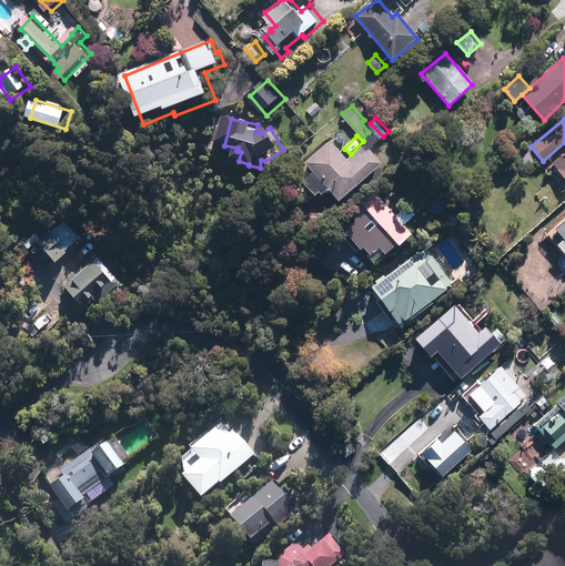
[(314,172),(303,181),(314,195),(319,192),(321,195),(329,190),(338,202),(382,164),(370,148),(366,151),(363,148),(347,160),(333,141),(306,162),(314,172)]
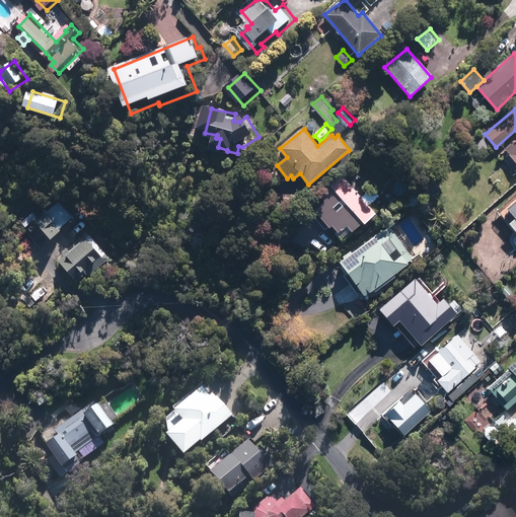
[(475,144),(475,145),(476,148),(476,149),(477,150),(478,151),(480,152),(481,152),(482,153),(484,153),(485,153),(486,152),(487,152),(488,151),(489,150),(490,149),(490,148),(491,147),(491,145),(491,144),(491,143),(490,142),(490,141),(489,140),(488,139),(487,138),(486,138),(484,138),(483,138),(482,138),(481,138),(478,139),(477,140),(476,141),(475,143),(475,144)]
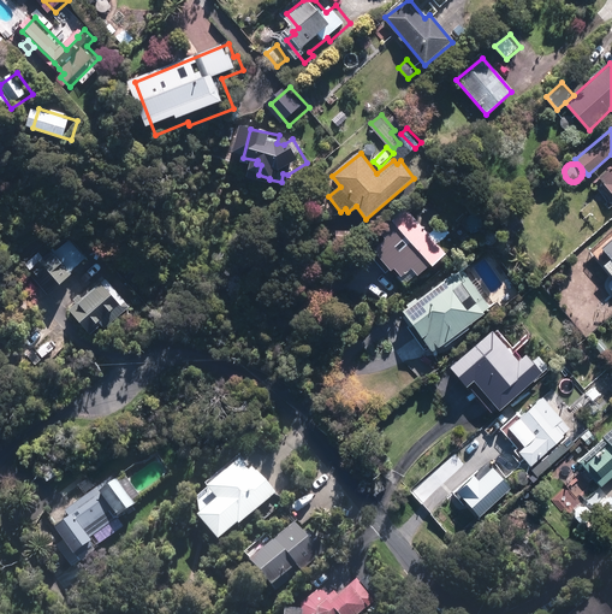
[(611,164),(598,177),(611,193),(611,164)]
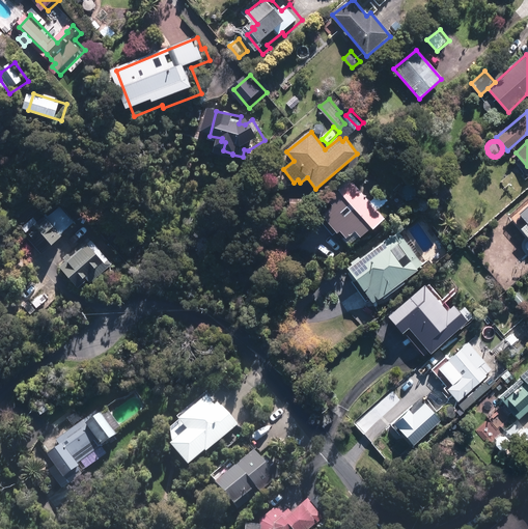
[(383,217),(377,211),(389,198),(382,191),(369,202),(346,179),(336,189),(339,192),(328,202),(331,205),(321,215),(349,244),(357,237),(358,238),(367,228),(369,230),(383,217)]
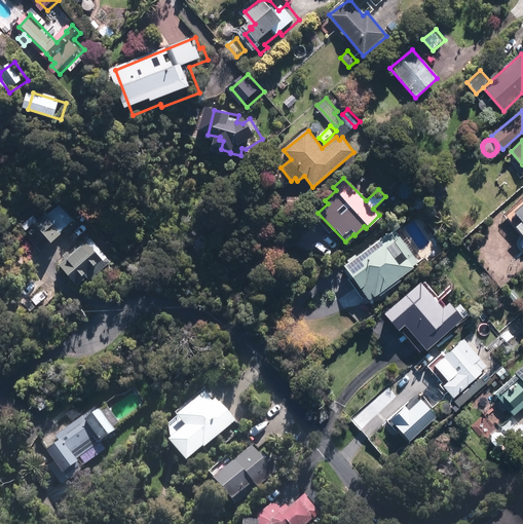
[(522,199),(511,210),(520,220),(513,225),(522,235),(522,199)]
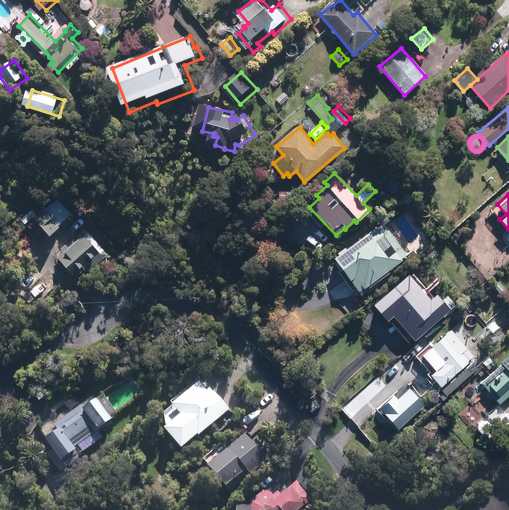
[(47,243),(65,224),(57,216),(58,216),(50,208),(50,209),(46,205),(28,224),(47,243)]
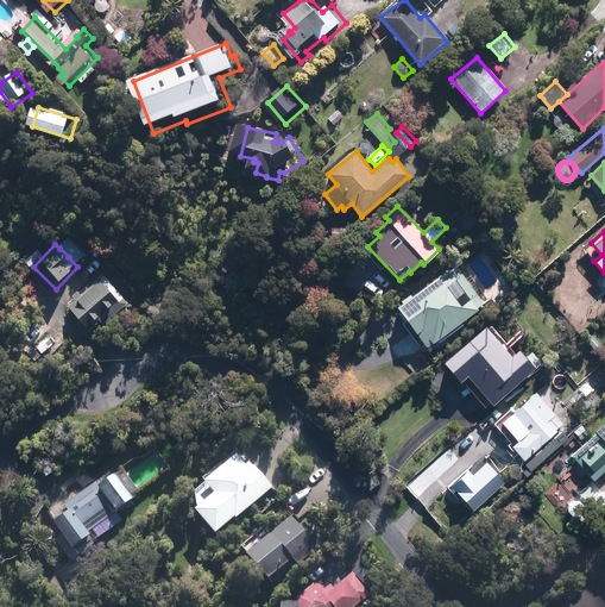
[(490,298),(471,273),(465,276),(457,264),(429,286),(426,282),(395,305),(426,346),(490,298)]
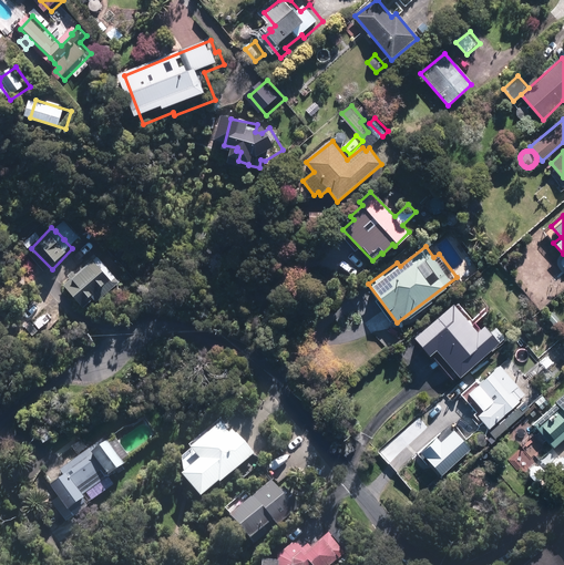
[(99,257),(82,273),(79,268),(73,273),(77,276),(71,281),(90,304),(100,296),(103,299),(125,279),(122,275),(118,278),(99,257)]
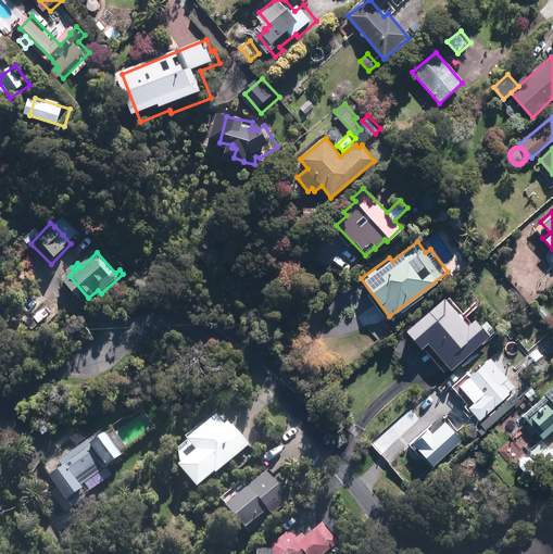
[(449,372),(481,344),(500,329),(490,318),(481,325),(476,319),(470,325),(454,305),(452,307),(442,297),(402,330),(419,351),(427,344),(449,372)]
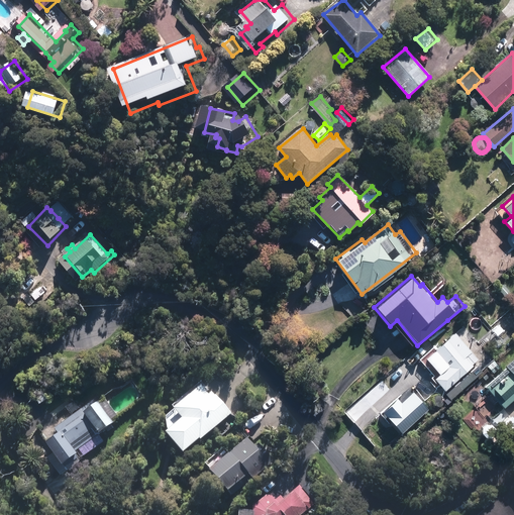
[(456,332),(436,349),(425,357),(438,374),(433,377),(443,390),(447,394),(457,385),(465,393),(479,382),(469,370),(480,361),(456,332)]
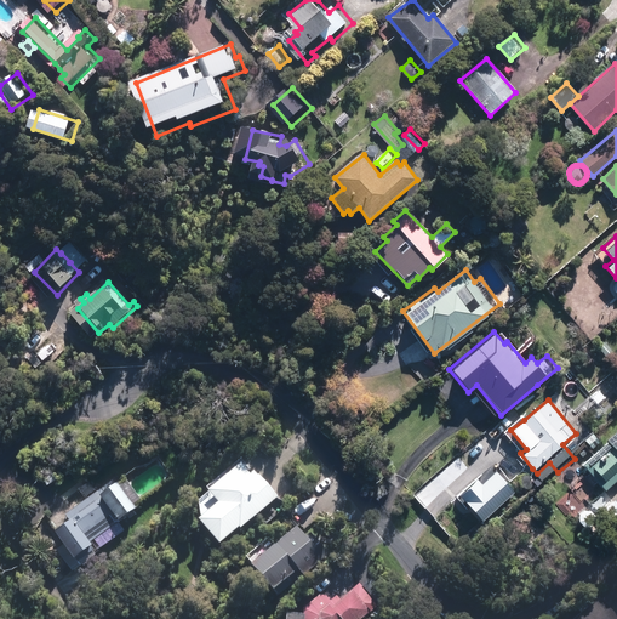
[(609,442),(584,463),(606,489),(616,481),(616,430),(606,439),(609,442)]
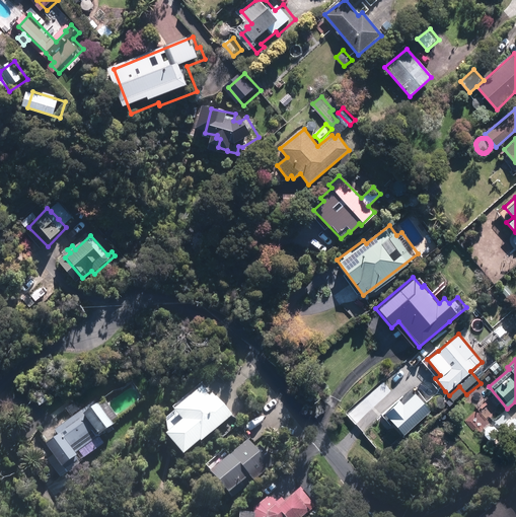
[(196,441),(197,442),(233,414),(217,393),(215,395),(212,391),(209,394),(201,384),(168,410),(176,421),(159,434),(176,455),(196,441)]
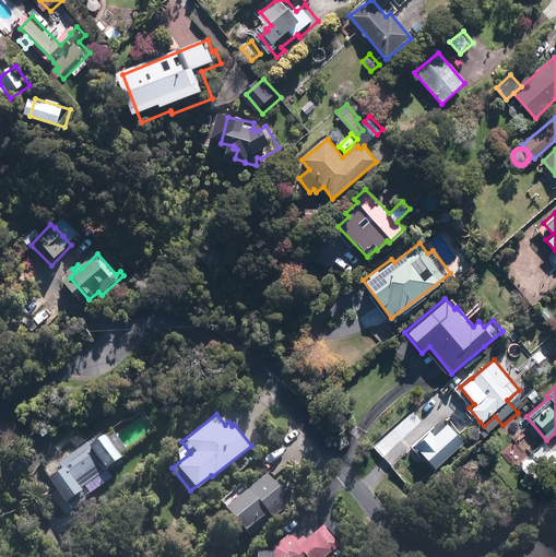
[(36,422),(42,434),(52,428),(46,416),(36,422)]
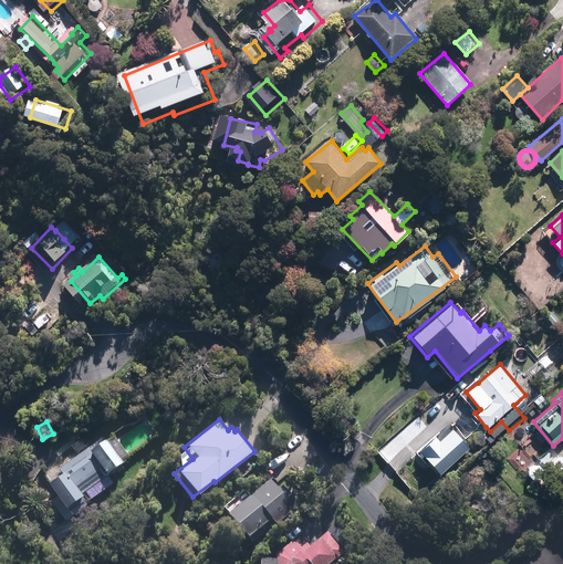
[(416,491),(439,471),(441,473),(471,447),(452,426),(439,437),(436,434),(419,449),(420,450),(397,471),(416,491)]
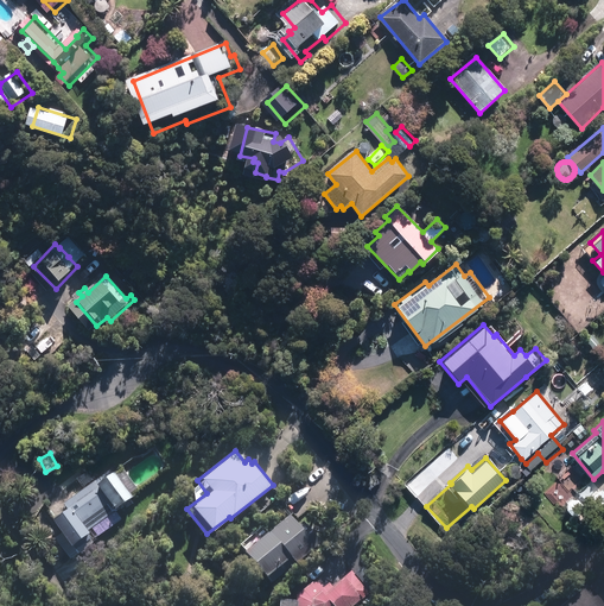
[(112,468),(63,502),(84,531),(110,513),(109,512),(129,498),(113,473),(114,473),(112,468)]
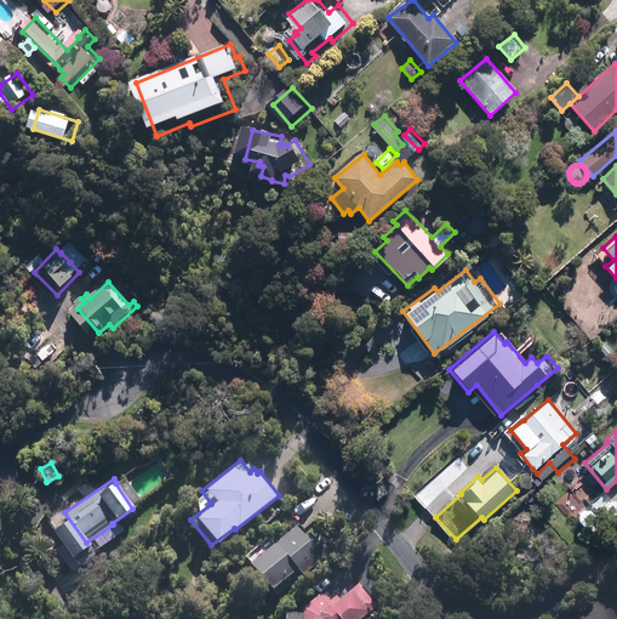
[(319,516),(312,524),(321,534),(330,526),(319,516)]
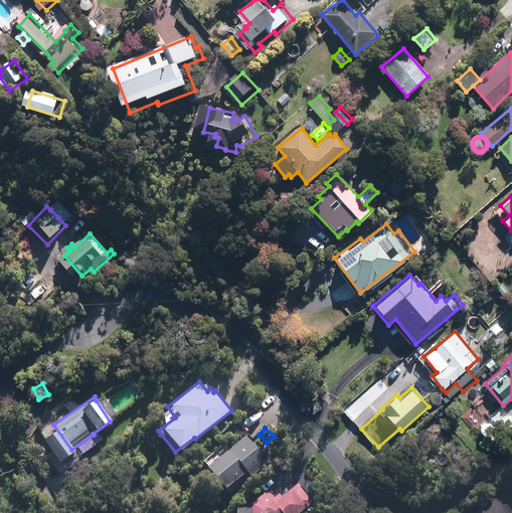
[(244,435),(200,469),(218,492),(223,488),(227,493),(272,459),(258,441),(252,445),(244,435)]
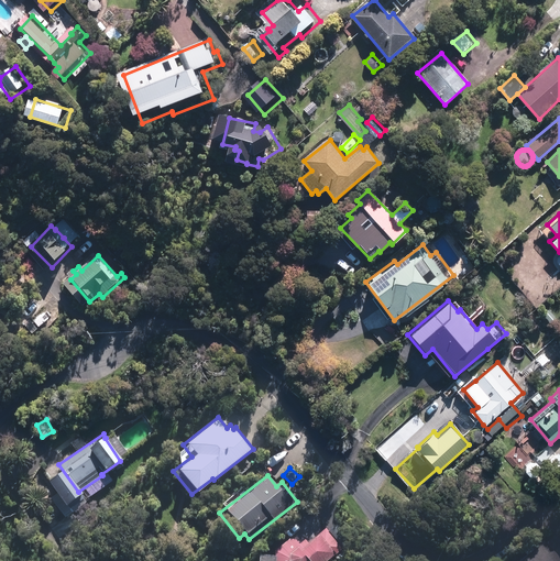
[(147,527),(156,535),(163,527),(154,519),(147,527)]
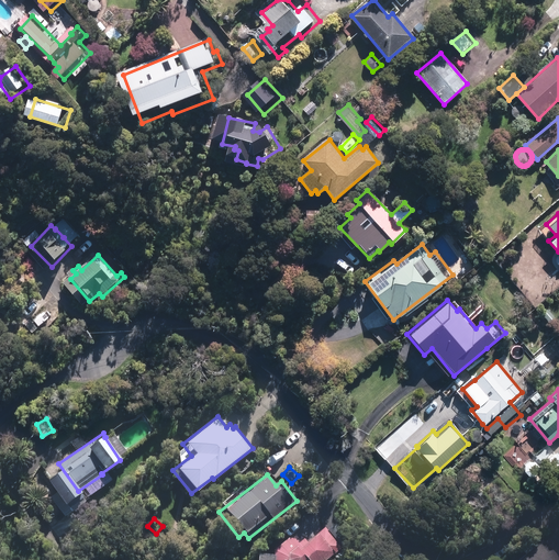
[(289,538),(271,553),(271,559),(256,558),(256,559),(327,559),(344,548),(328,528),(310,542),(306,538),(302,542),(289,538)]
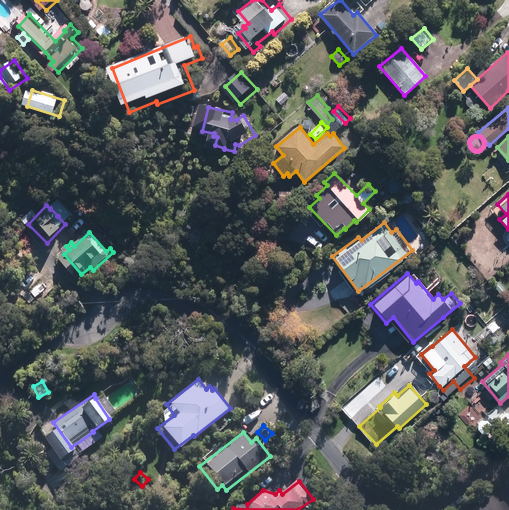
[(507,509),(494,493),(473,509),(507,509)]
